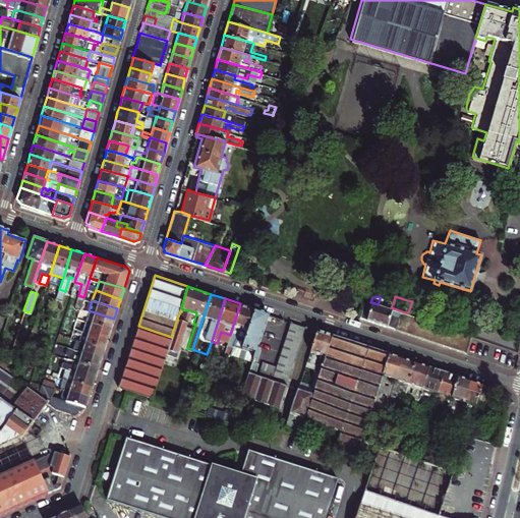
[(391,308),(378,304),(371,302),(366,319),(386,325),(391,308)]
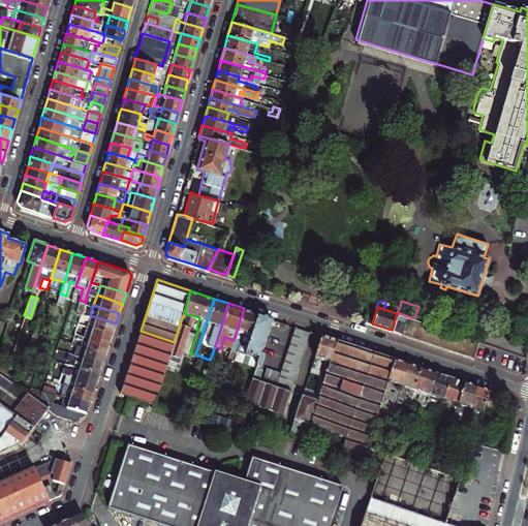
[(244,308),(234,340),(227,356),(256,366),(259,357),(246,352),(249,343),(252,334),(258,313),(244,308)]
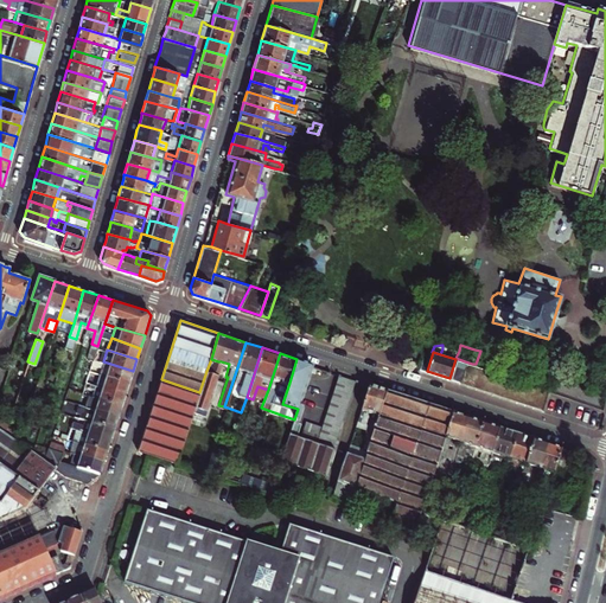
[(458,382),(465,361),(455,358),(455,359),(450,378),(458,382)]
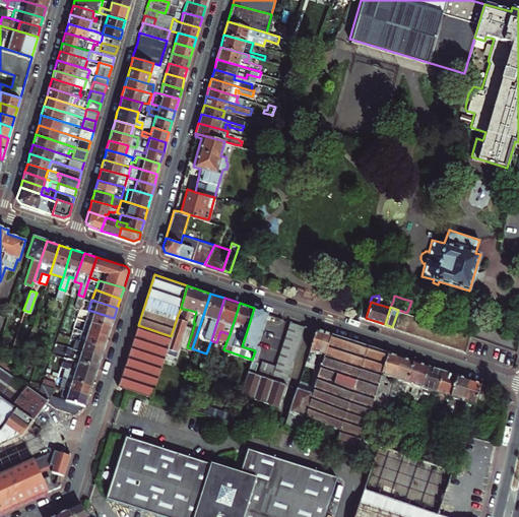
[(186,320),(189,310),(187,310),(181,308),(177,318),(186,320)]
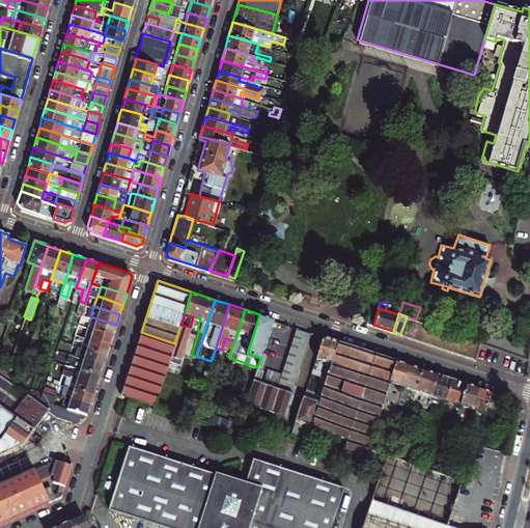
[(260,358),(261,354),(273,318),(259,314),(253,335),(250,344),(247,354),(260,358)]
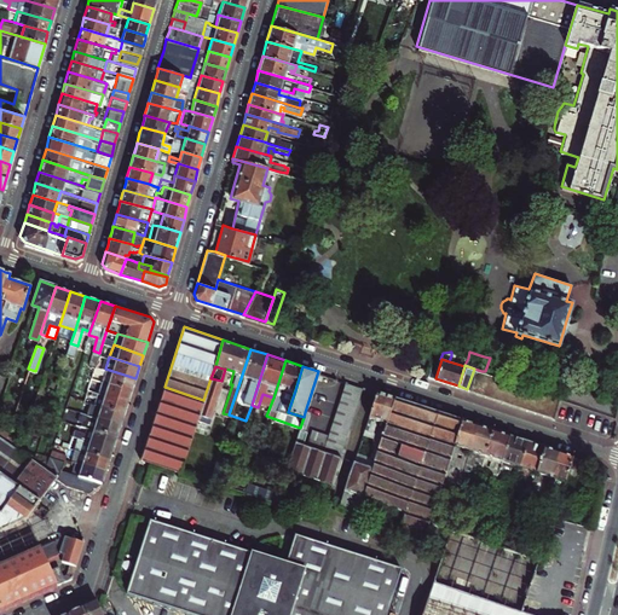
[(132,389),(136,378),(105,369),(102,379),(132,389)]
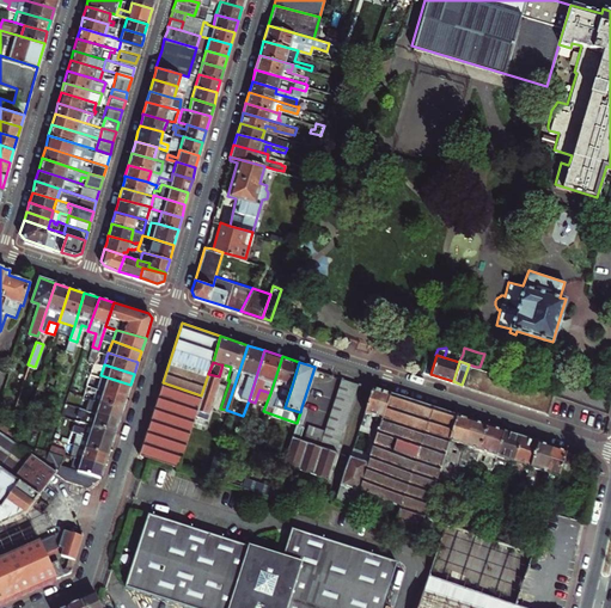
[(462,385),(470,387),(476,367),(469,364),(462,385)]
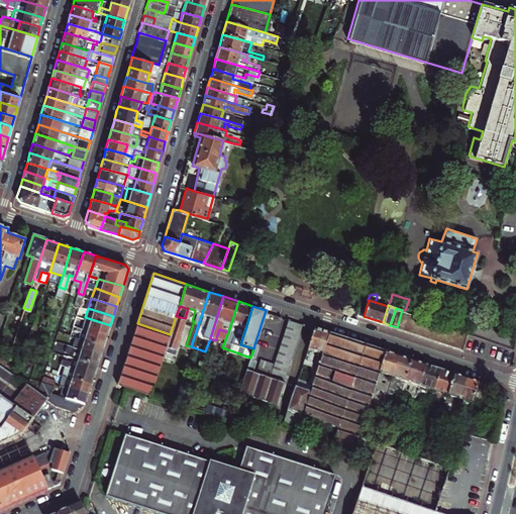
[(404,329),(410,312),(405,310),(402,310),(397,327),(404,329)]
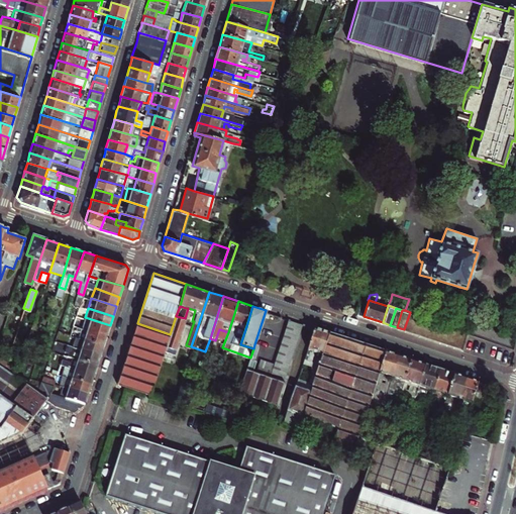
[(404,329),(411,331),(416,314),(410,312),(404,329)]
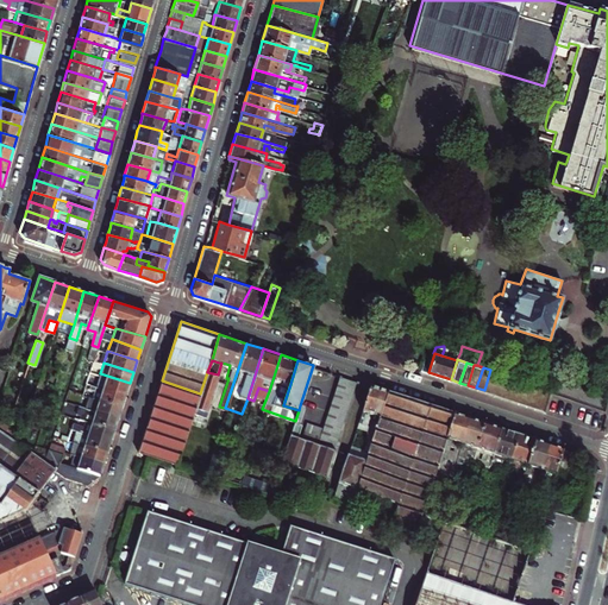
[(490,370),(484,390),(493,394),(499,373),(490,370)]
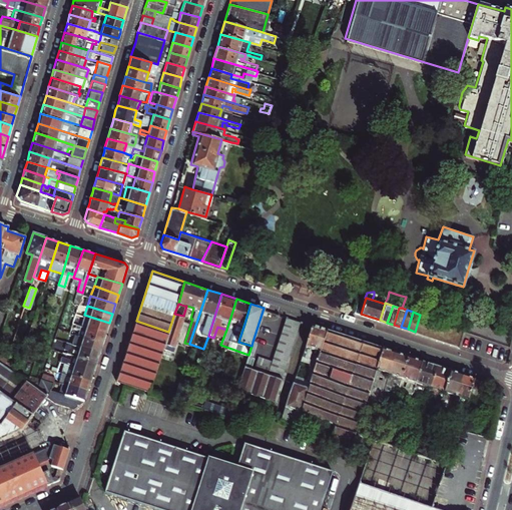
[(175,340),(183,316),(174,314),(168,332),(166,337),(175,340)]
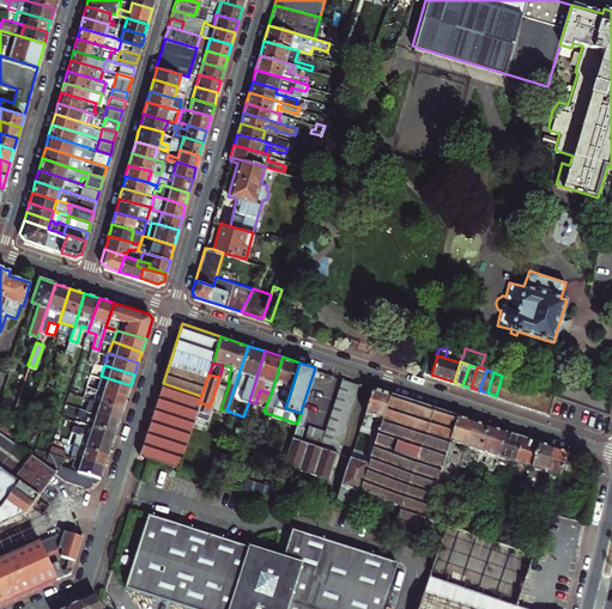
[(97,387),(127,396),(131,385),(101,376),(97,387)]
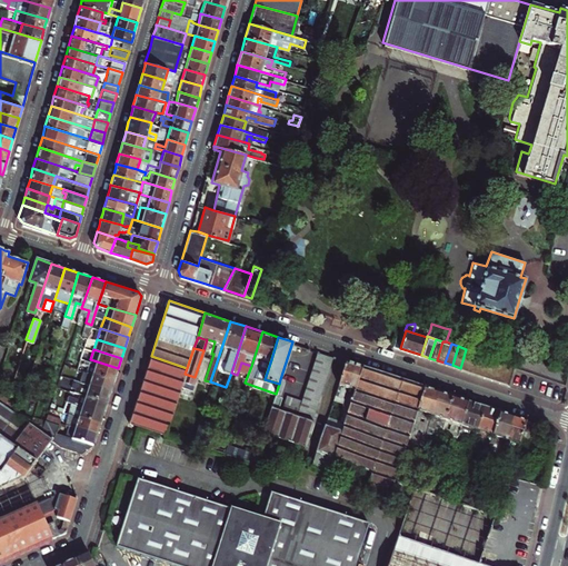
[(474,351),(466,349),(460,368),(468,370),(474,351)]
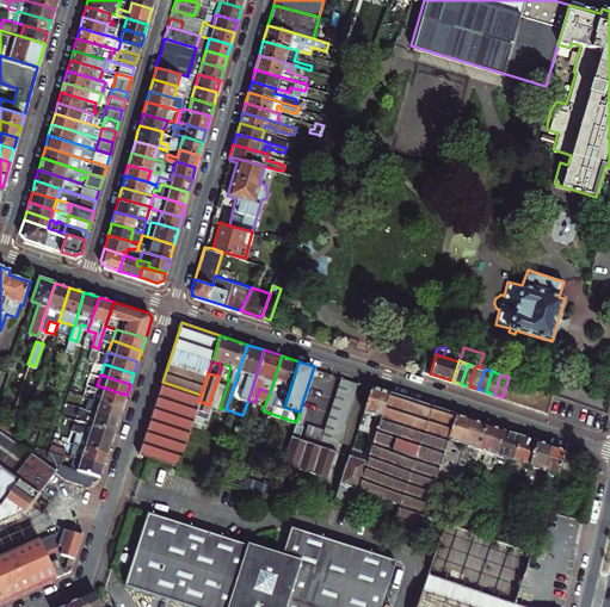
[(340,376),(337,386),(352,391),(356,381),(340,376)]
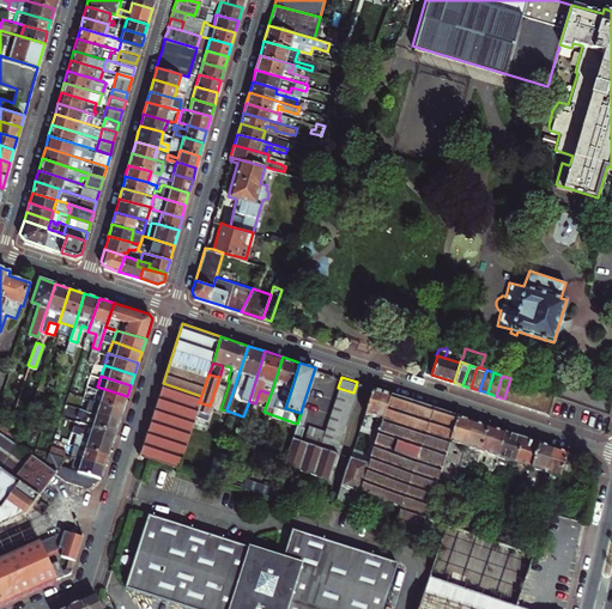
[(510,378),(504,399),(511,401),(519,381),(510,378)]
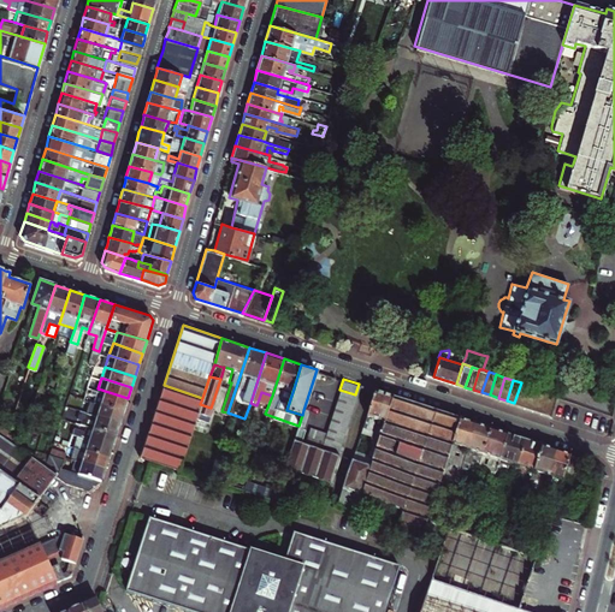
[(530,386),(521,382),(514,403),(524,405),(530,386)]
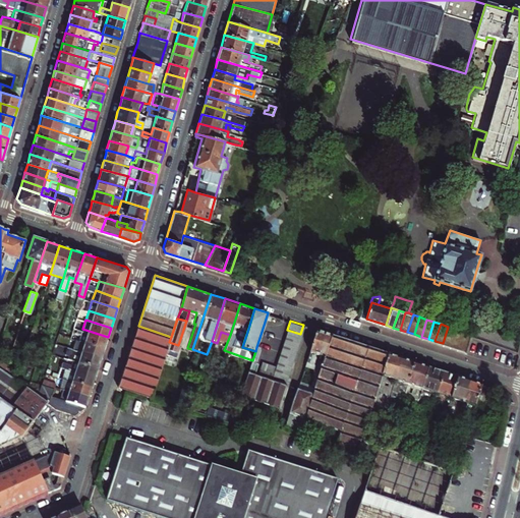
[(138,326),(118,386),(152,396),(152,395),(169,342),(171,337),(138,326)]
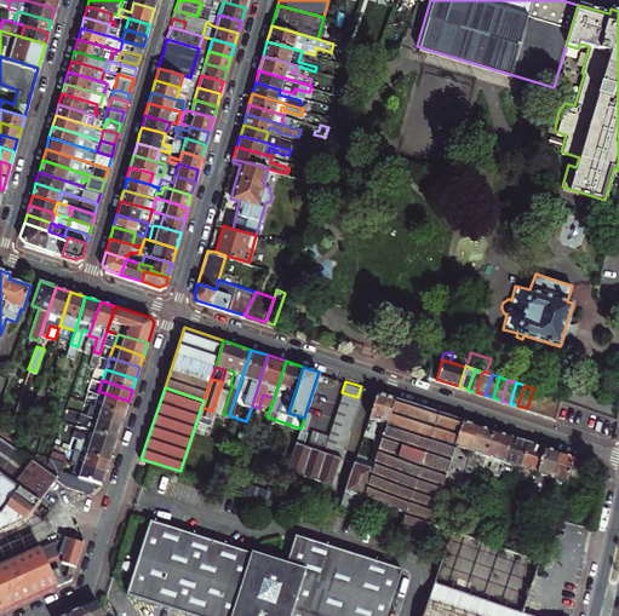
[(533,389),(527,408),(534,412),(542,391),(533,389)]
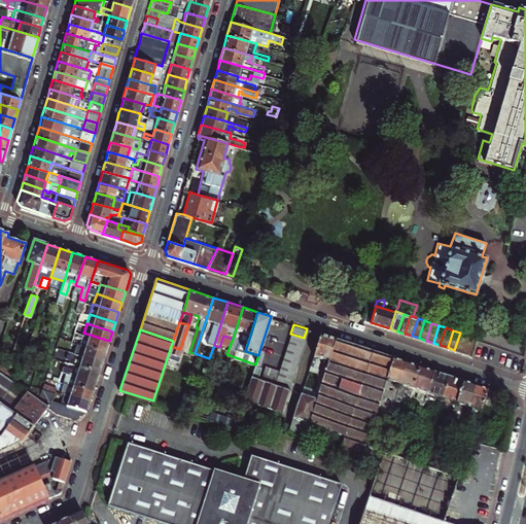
[(80,343),(106,351),(109,341),(83,333),(80,332),(79,336),(82,337),(80,343)]
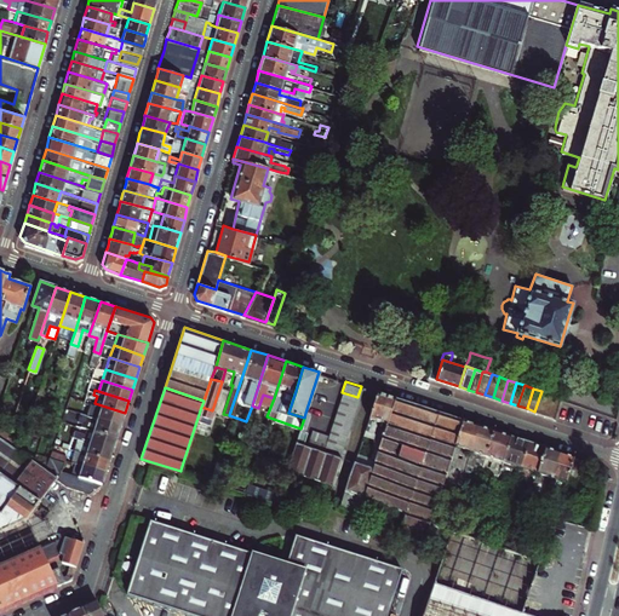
[(395,397),(378,391),(365,429),(378,433),(376,437),(371,456),(357,452),(354,462),(372,468),(395,397)]
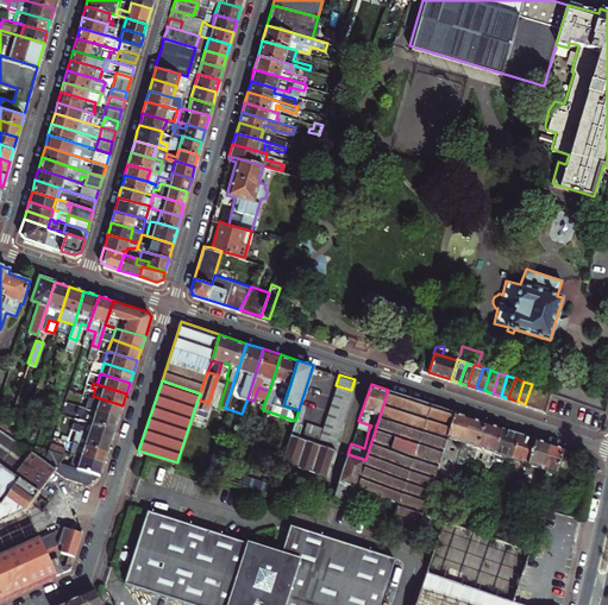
[(333,395),(349,399),(351,390),(336,385),(333,395)]
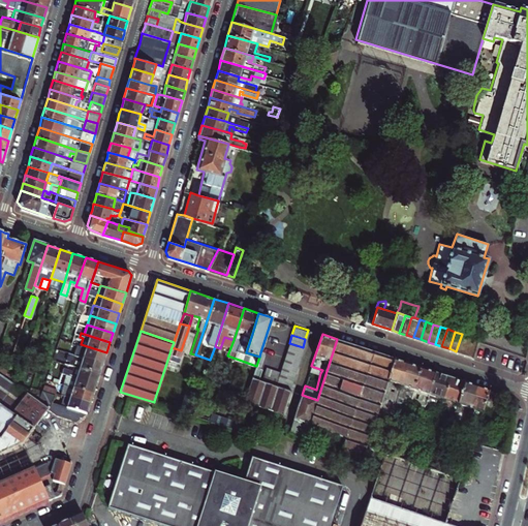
[(395,359),(337,339),(317,400),(309,427),(366,445),(375,414),(381,398),(395,359)]
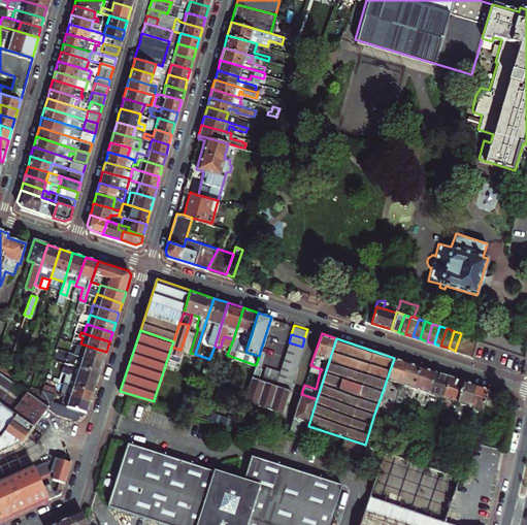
[(289,342),(286,350),(299,354),(302,347),(289,342)]
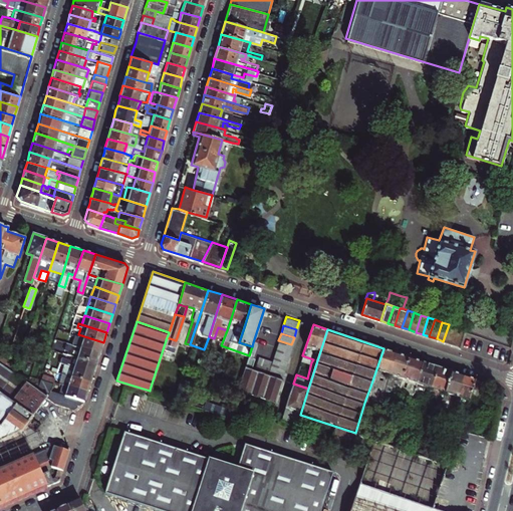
[(75,344),(100,352),(103,342),(78,334),(75,344)]
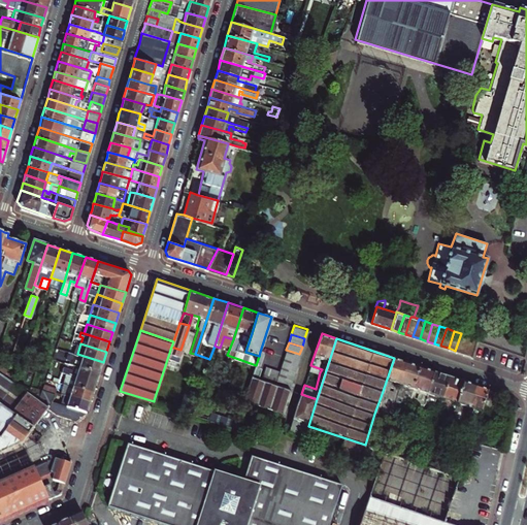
[(286,350),(284,359),(296,363),(299,354),(286,350)]
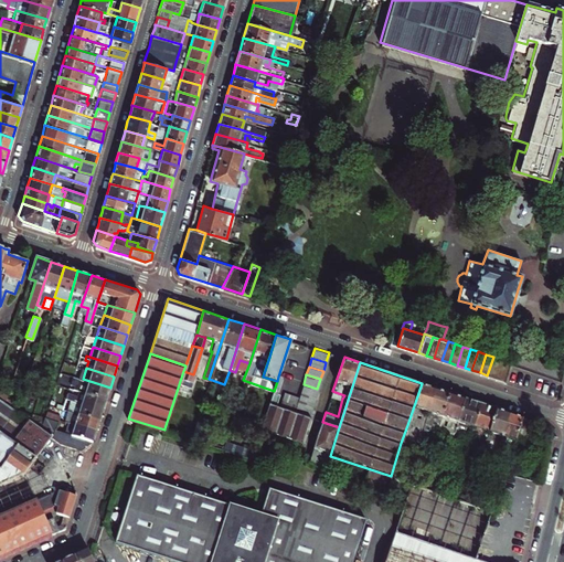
[(274,391),(270,404),(276,405),(280,394),(277,393),(282,378),(278,377),(277,381),(274,391)]
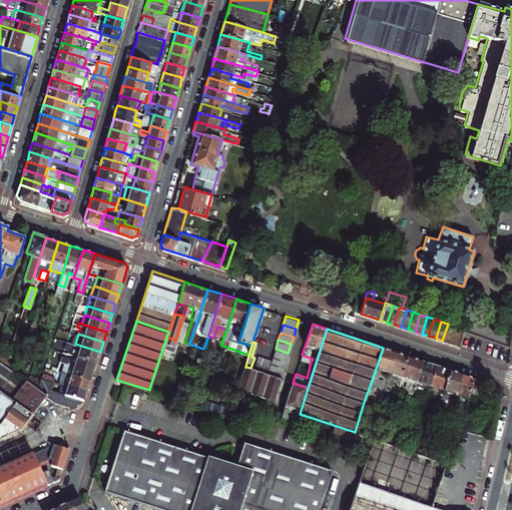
[(72,353),(97,361),(100,352),(75,344),(72,353)]
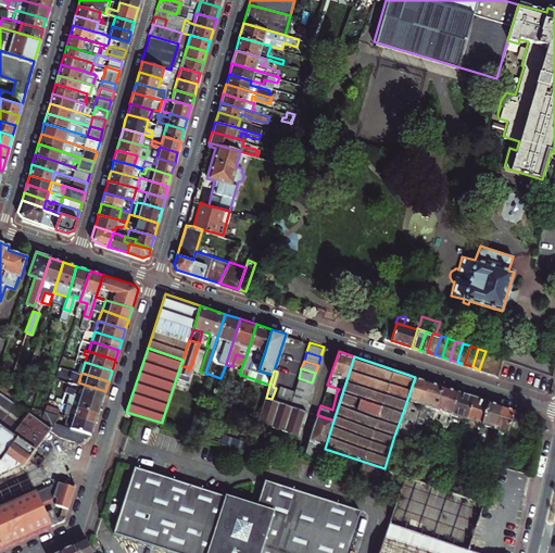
[(412,435),(429,381),(415,377),(401,418),(394,436),(410,441),(412,435)]
